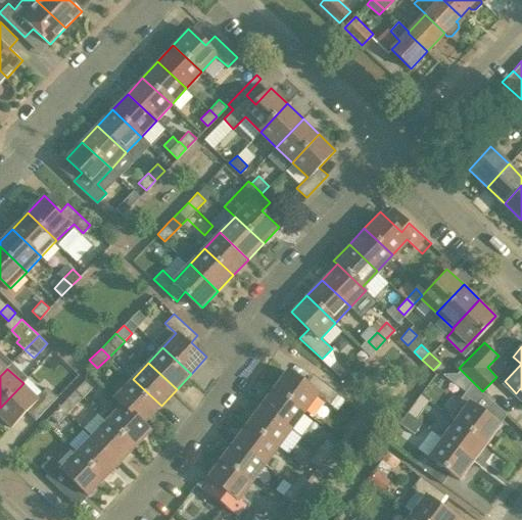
[(275,389),(305,412),(319,393),(288,371),(275,389)]
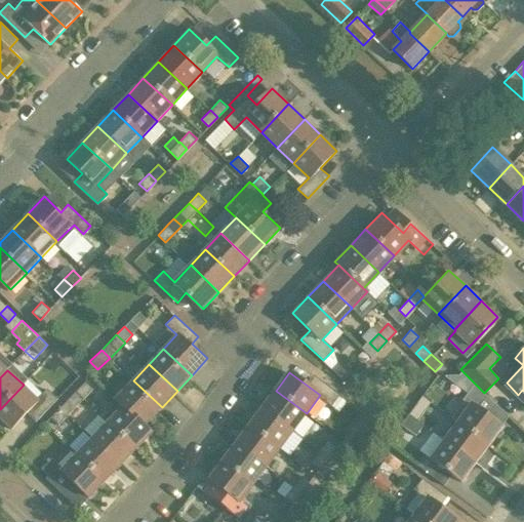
[(74,392),(82,400),(93,388),(85,380),(74,392)]
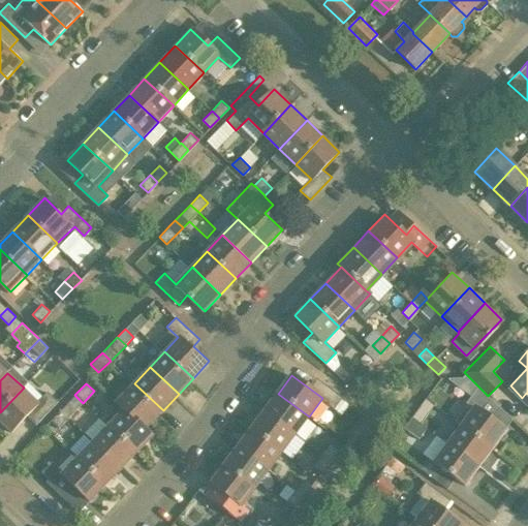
[(147,429),(163,410),(134,383),(118,402),(125,408),(147,429)]
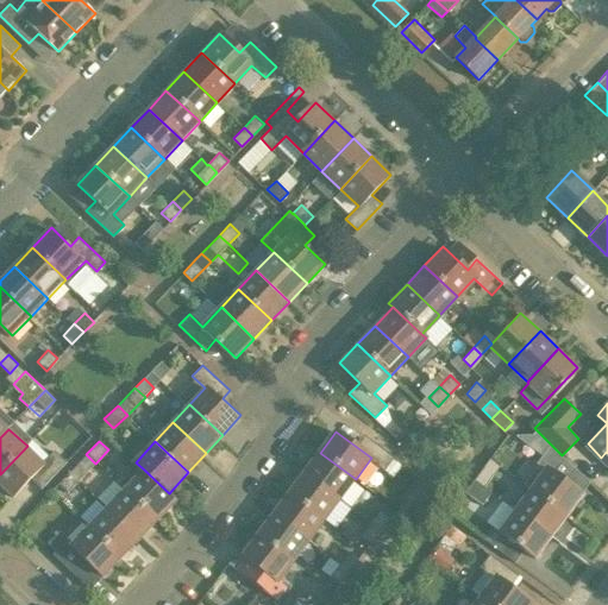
[(27,446),(0,474),(0,489),(4,486),(16,497),(33,479),(42,487),(67,460),(55,448),(43,461),(27,446)]
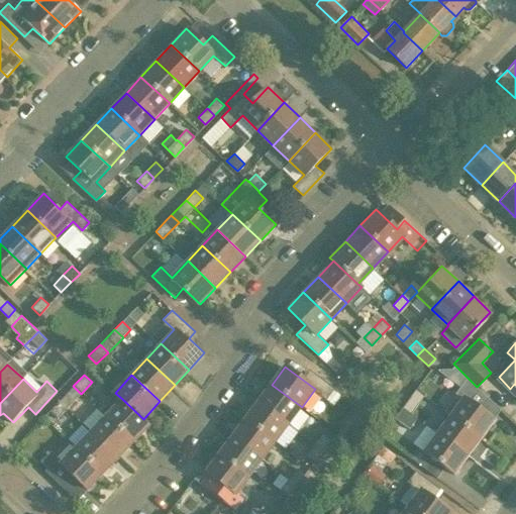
[(290,424),(302,407),(272,385),(259,402),(290,424)]
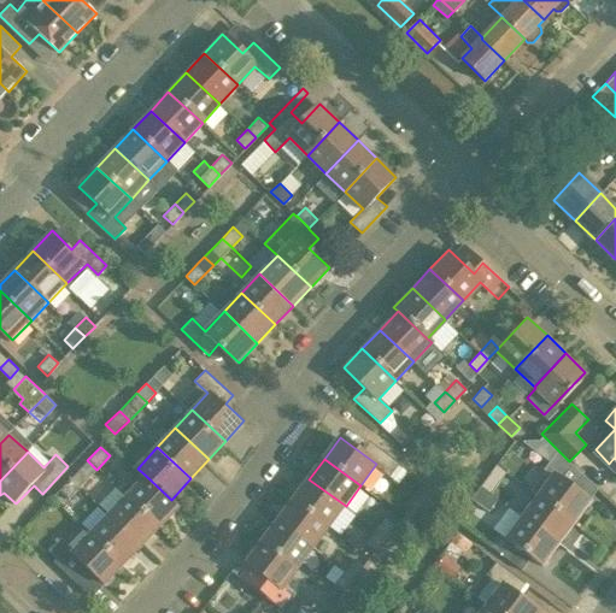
[(78,488),(97,470),(87,460),(69,479),(78,488)]
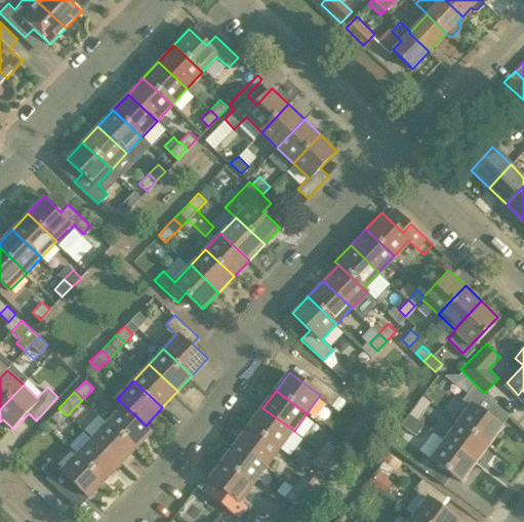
[(409,413),(418,419),(426,408),(417,402),(409,413)]
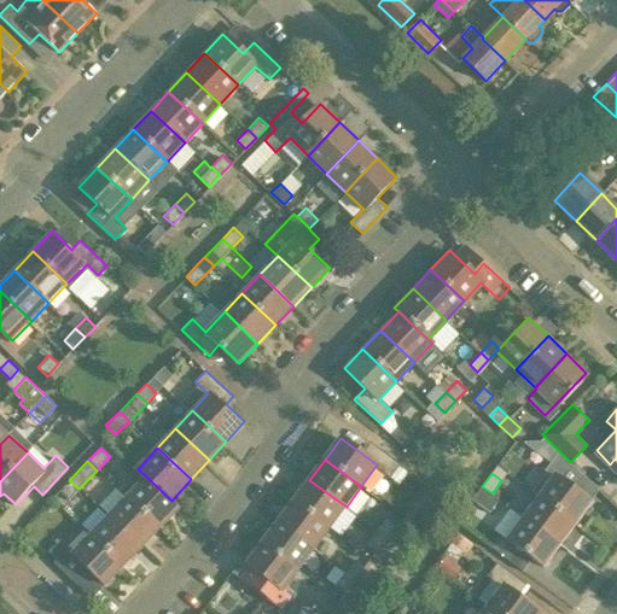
[(539,496),(577,524),(593,502),(554,474),(539,496)]
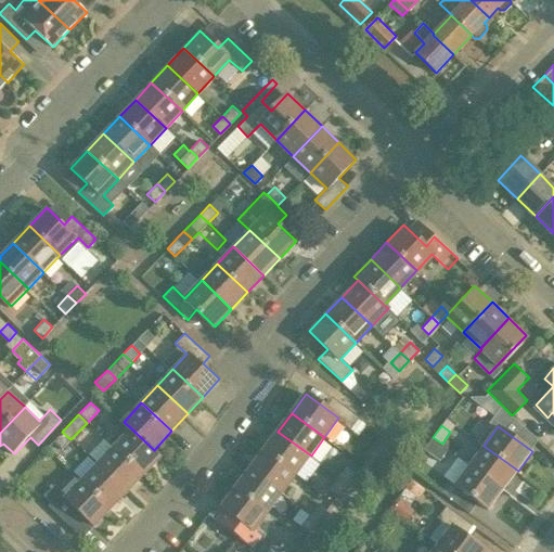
[(162,458),(154,450),(131,428),(114,448),(144,476),(162,458)]
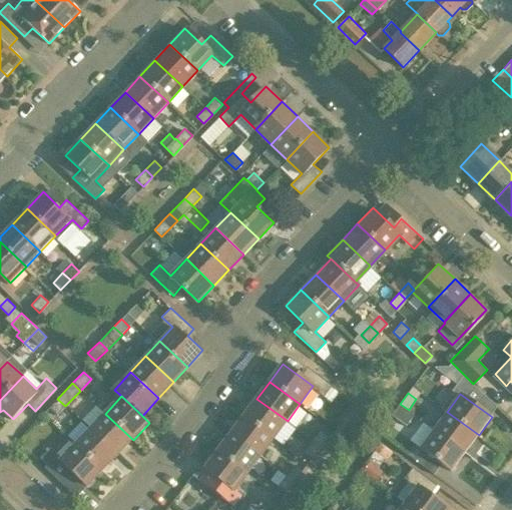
[(57,414),(65,406),(57,399),(49,407),(57,414)]
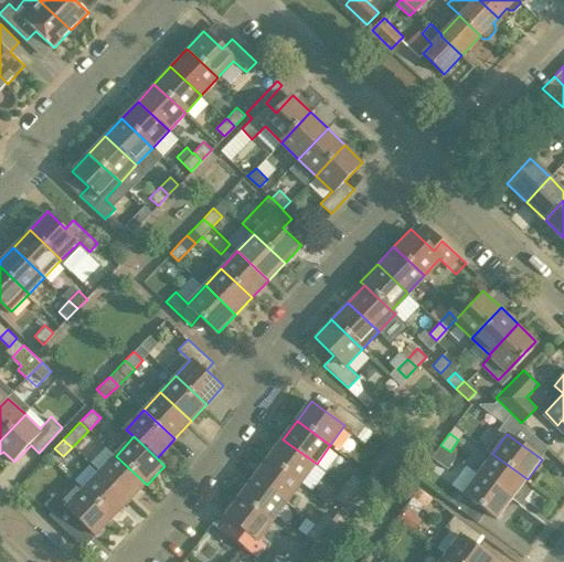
[(302,483),(317,464),(283,439),(269,458),(302,483)]
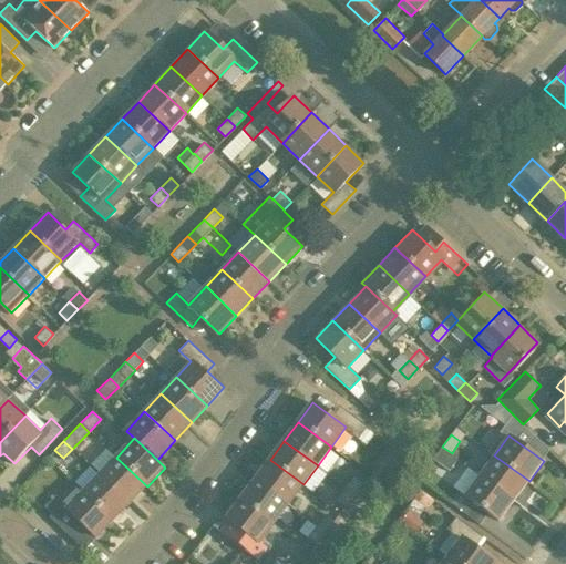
[(451,453),(452,453),(442,447),(433,458),(449,470),(458,458),(451,453)]
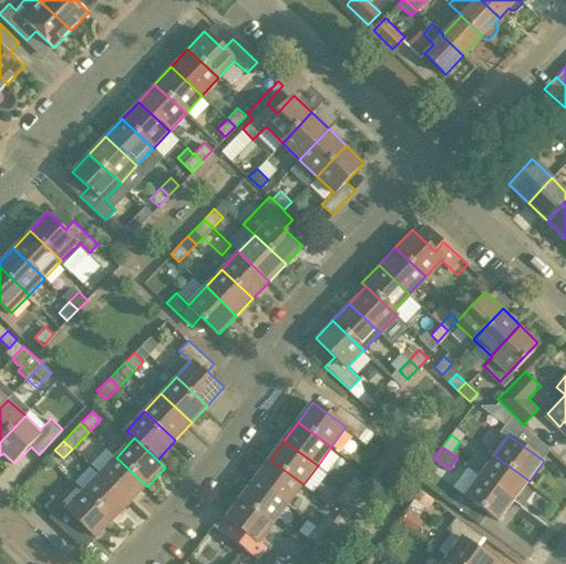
[(515,500),(530,481),(494,455),(481,474),(515,500)]
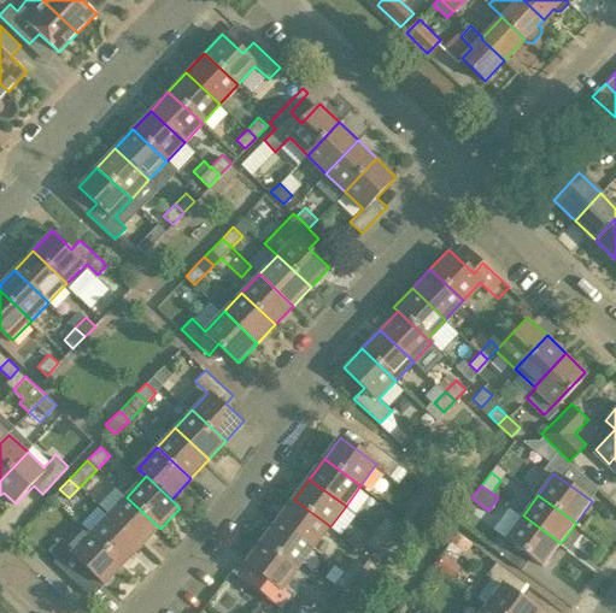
[(144,548),(160,529),(127,497),(109,516),(144,548)]
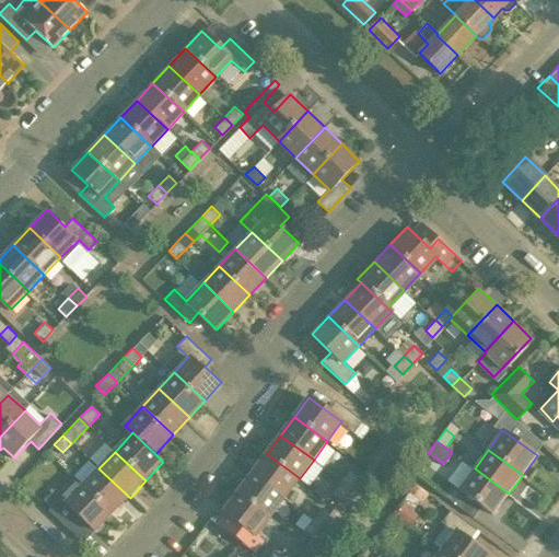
[(287,498),(300,478),(267,454),(254,474),(287,498)]
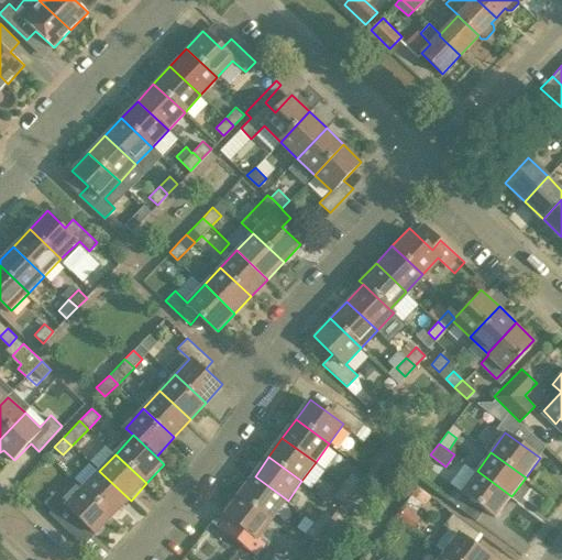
[(114,517),(131,501),(99,471),(84,489),(114,517)]
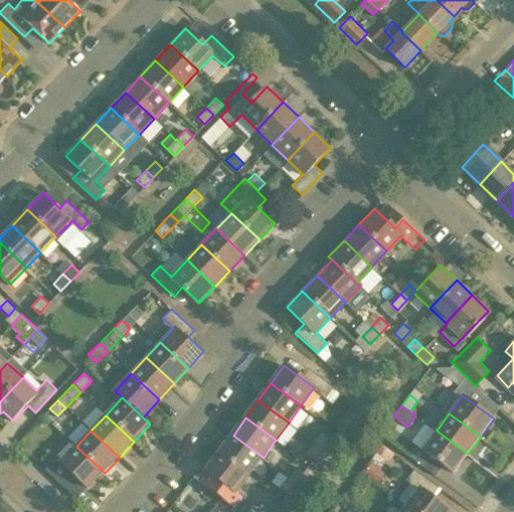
[(455,472),(468,454),(437,431),(423,449),(455,472)]
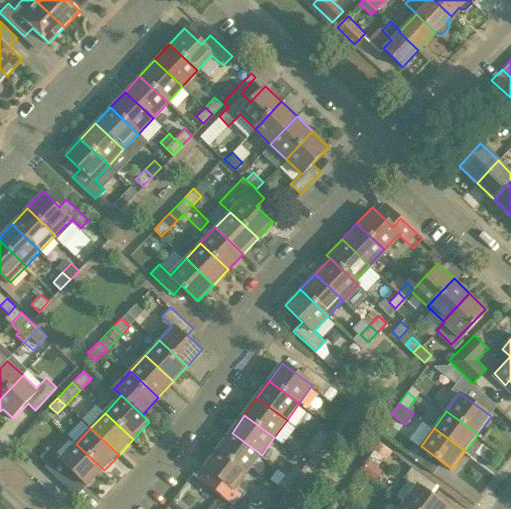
[(313,439),(321,445),(329,435),(320,429),(313,439)]
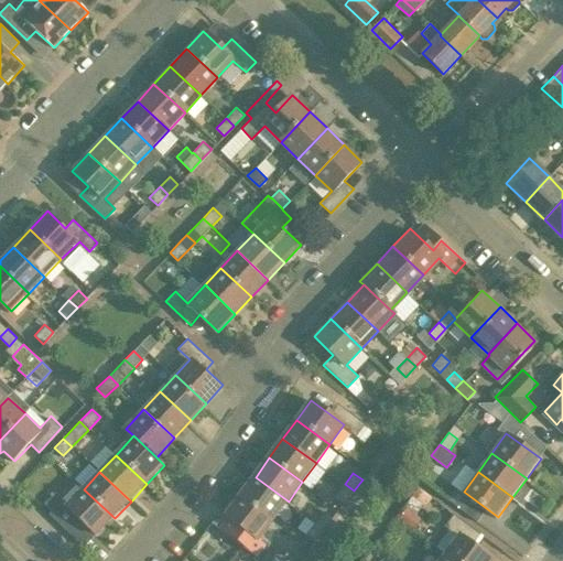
[(274,520),(289,502),(256,477),(241,496),(274,520)]
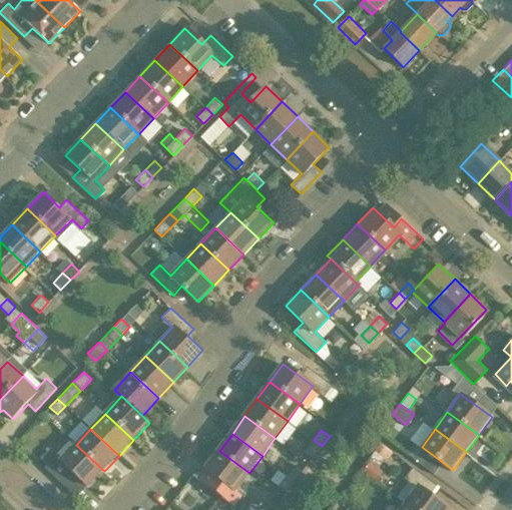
[(314,457),(322,446),(314,440),(306,451),(314,457)]
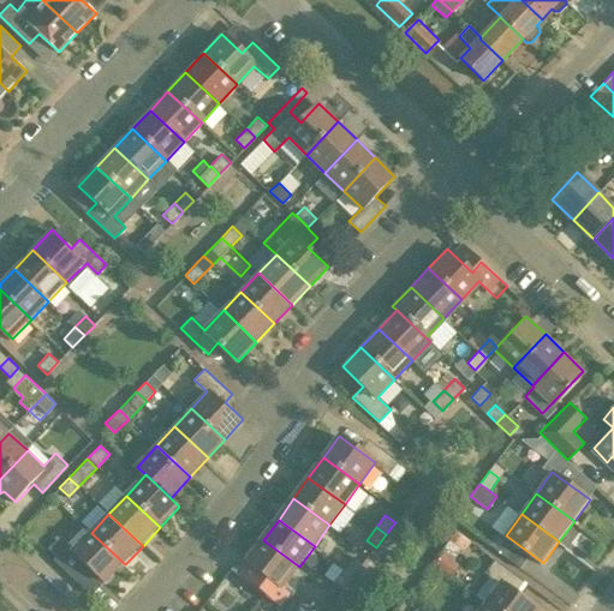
[(107,585),(125,564),(91,533),(75,551),(60,537),(49,547),(76,574),(84,563),(107,585)]
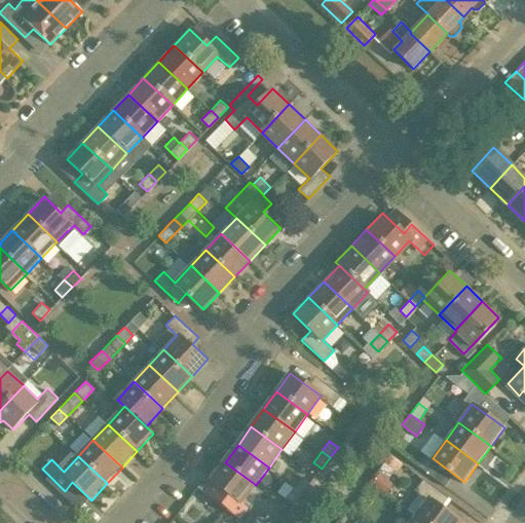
[(242,503),(256,485),(225,462),(212,481),(242,503)]
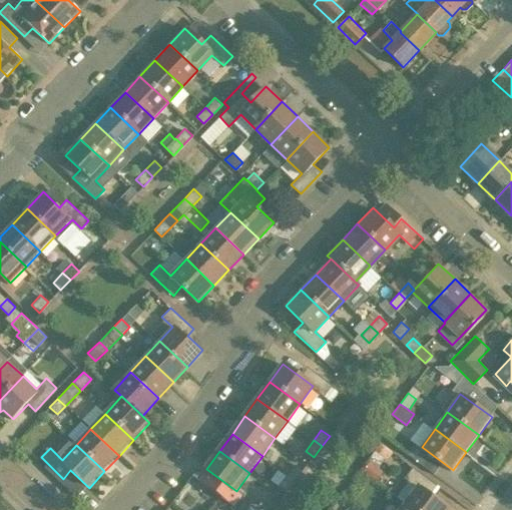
[(289,474),(297,480),(304,470),(296,464),(289,474)]
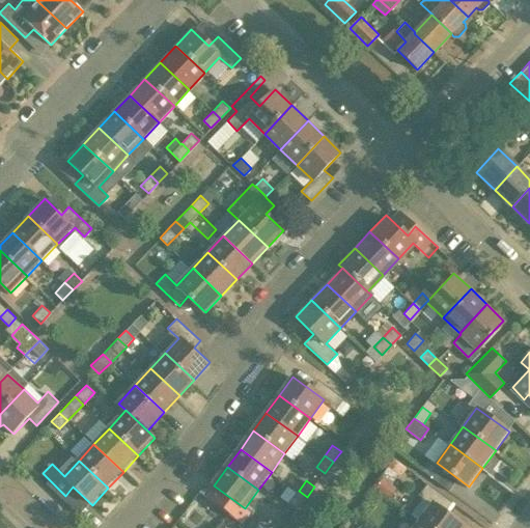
[(422,497),(411,513),(419,520),(429,527),(459,527),(464,524),(433,501),(431,503),(427,500),(436,489),(427,482),(419,494),(422,497)]
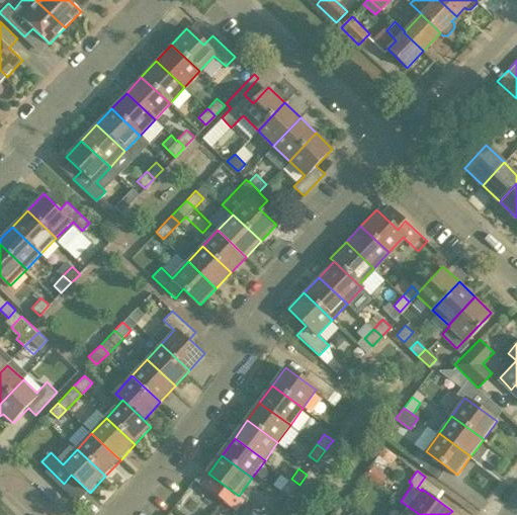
[(291,496),(299,485),(291,479),(282,490),(291,496)]
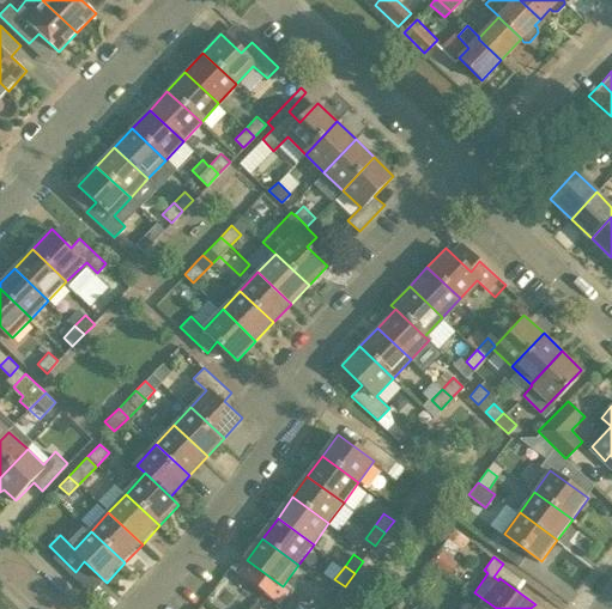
[(77,601),(88,591),(73,574),(62,585),(77,601)]
